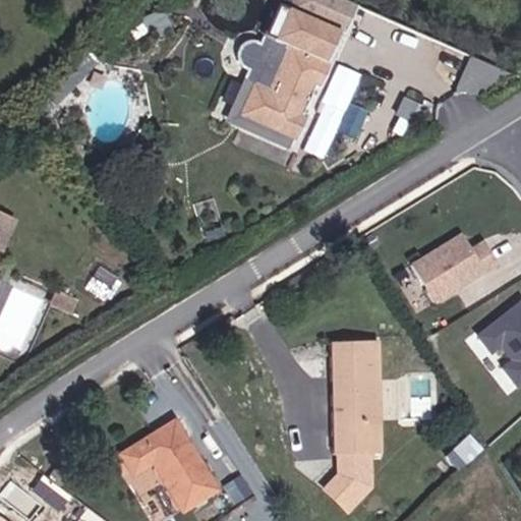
[(360,6),(347,0),(293,0),(290,7),(283,4),(266,45),(253,41),(241,48),(240,60),(251,70),(229,121),(292,151),(360,6)]
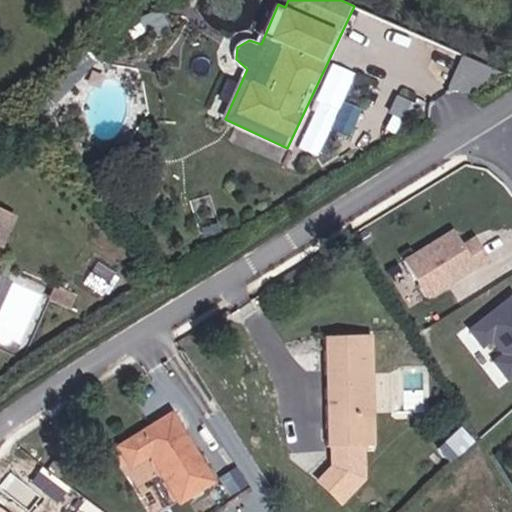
[(211,193),(194,199),(205,234),(222,229),(211,193)]
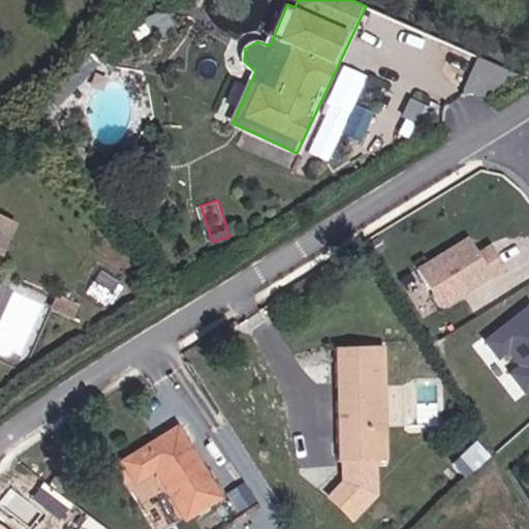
[(471,237),(418,266),(440,306),(506,269),(493,245),(479,252),(471,237)]
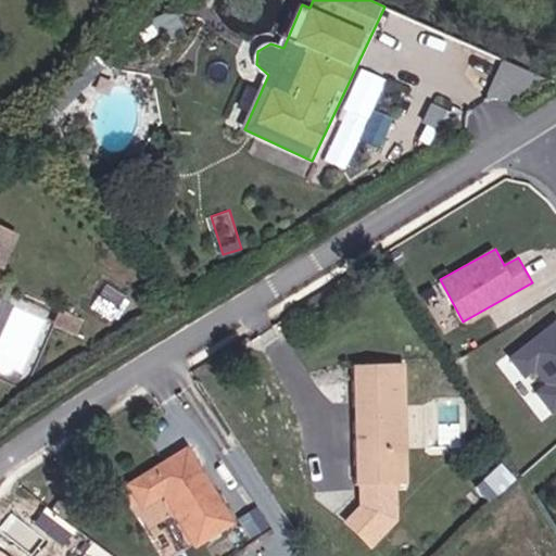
[(555,318),(551,312),(505,346),(518,363),(528,355),(542,374),(532,381),(544,397),(555,389),(555,318)]
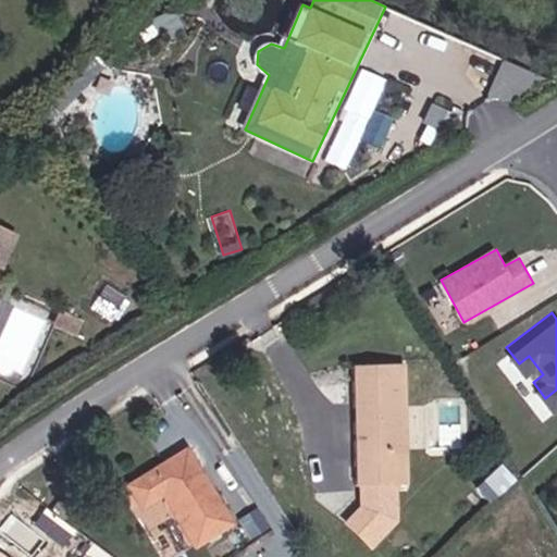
[(406,369),(354,367),(354,409),(364,410),(363,430),(354,430),(355,491),(405,491),(405,452),(406,369)]
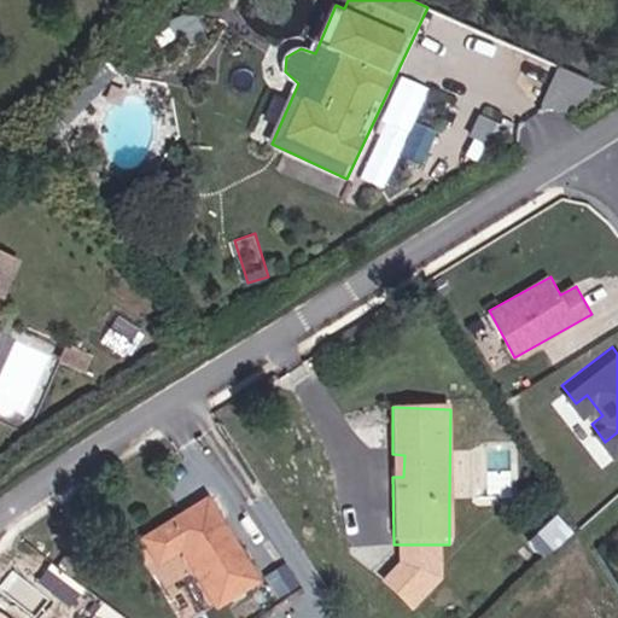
[(518,528),(535,512),(528,501),(509,518),(518,528)]
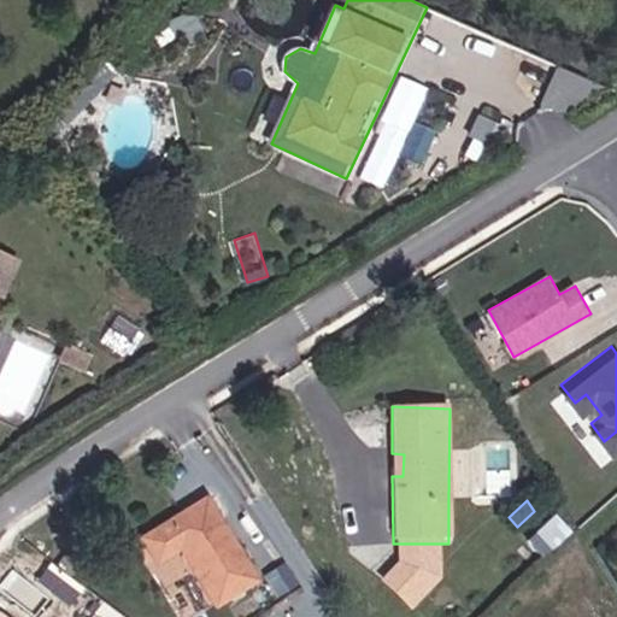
[(223,616),(247,616),(268,606),(213,512),(147,551),(164,579),(193,563),(223,616)]
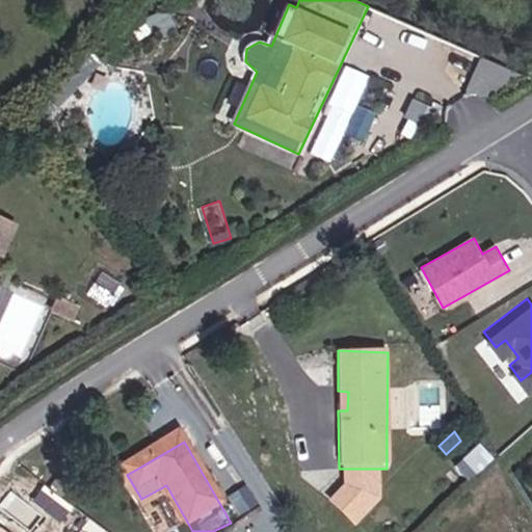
[(272,500),(261,479),(225,499),(239,520),(272,500)]
